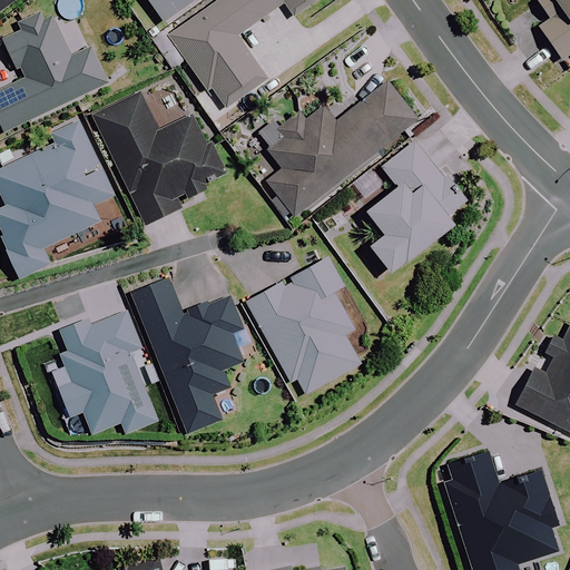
[(0,0),(0,12),(17,0),(0,0)]
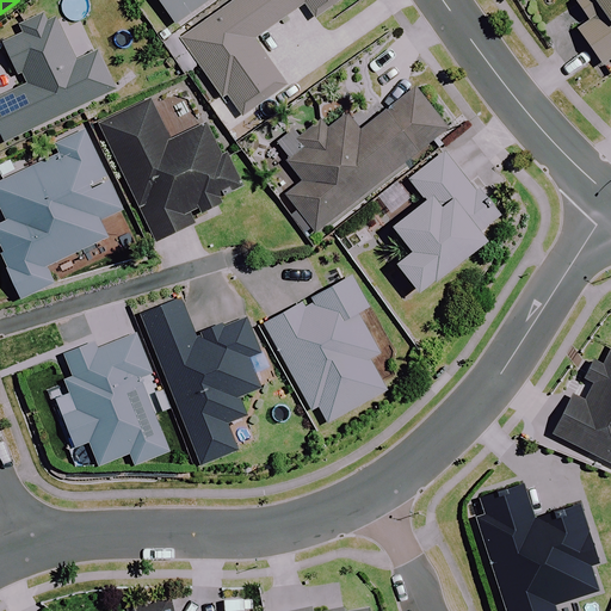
[(159,0),(179,28),(216,0),(159,0)]
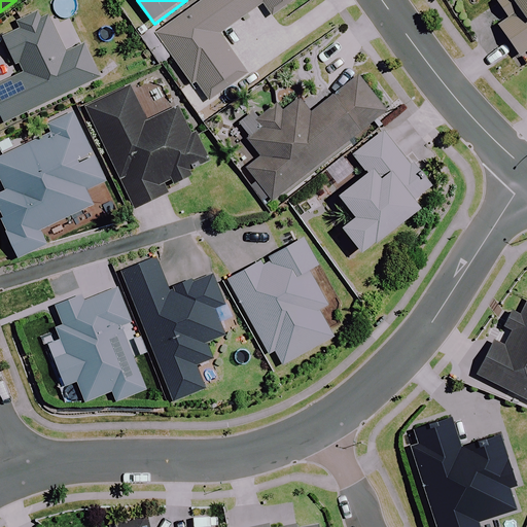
[(202,0),(160,31),(210,101),(246,75),(218,38),(262,6),(272,21),(300,0),(202,0)]
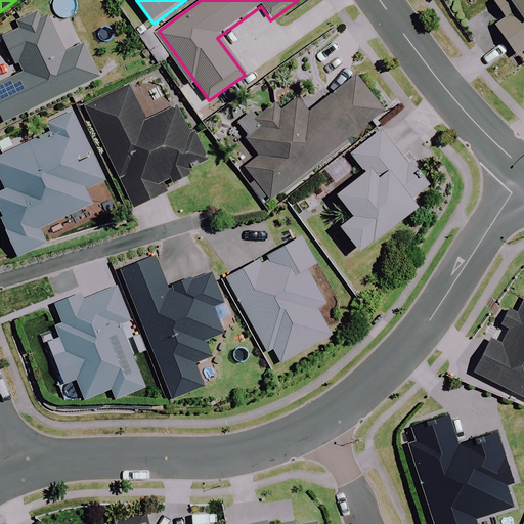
[(523,0),(496,0),(508,17),(496,25),(515,55),(523,49),(523,0)]
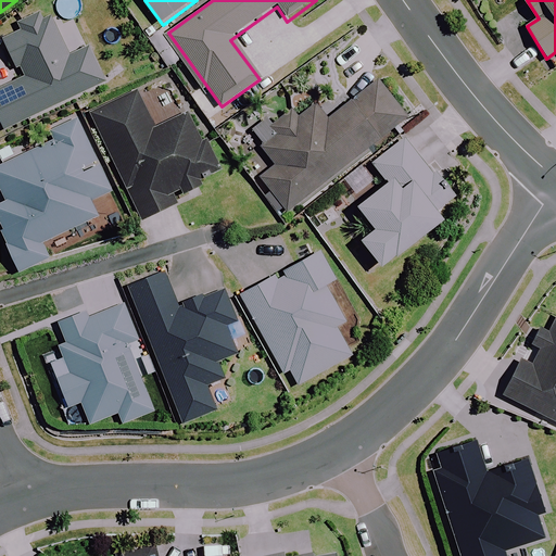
[(70,59),(48,15),(3,37),(24,79),(0,90),(0,116),(7,130),(104,83),(88,49),(70,59)]
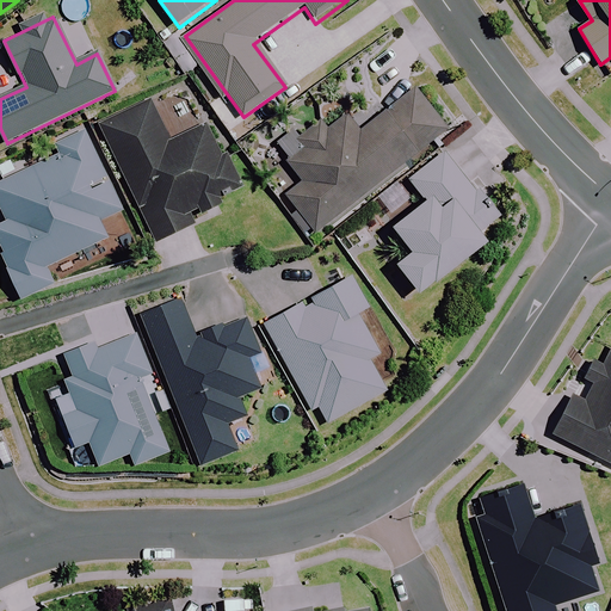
[(450,128),(420,88),(360,134),(346,115),(327,129),(320,121),(297,137),(279,152),(303,183),(287,196),(314,232),(450,128)]
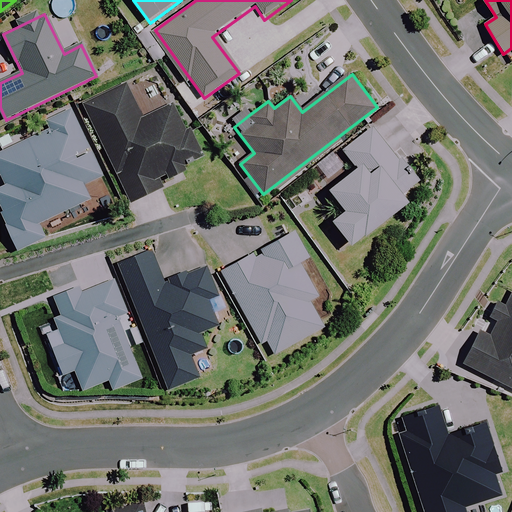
[(143,120),(126,85),(85,105),(132,203),(163,187),(162,183),(187,171),(184,167),(202,158),(188,130),(185,131),(173,106),(143,120)]
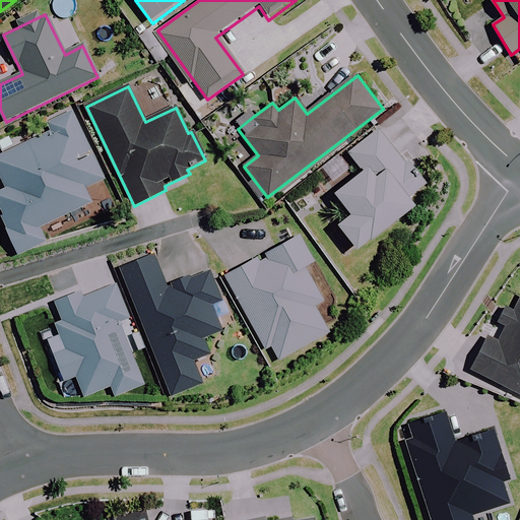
[(103,181),(73,113),(45,125),(50,135),(0,156),(0,178),(6,191),(0,193),(0,211),(19,255),(47,243),(40,226),(91,204),(85,189),(103,181)]
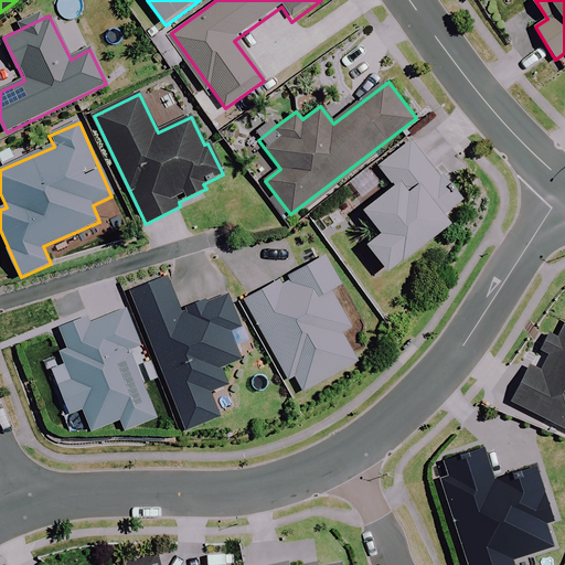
[(440,141),(422,156),(412,142),(380,167),(395,187),(364,210),(384,236),(369,247),(388,272),(451,224),(444,215),(466,199),(438,161),(449,152),(440,141)]
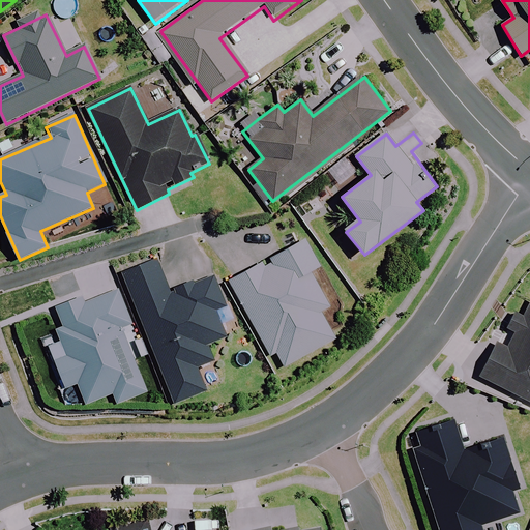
[(319,267),(304,240),(230,282),(278,371),(335,339),(321,312),(329,307),(310,272),(319,267)]
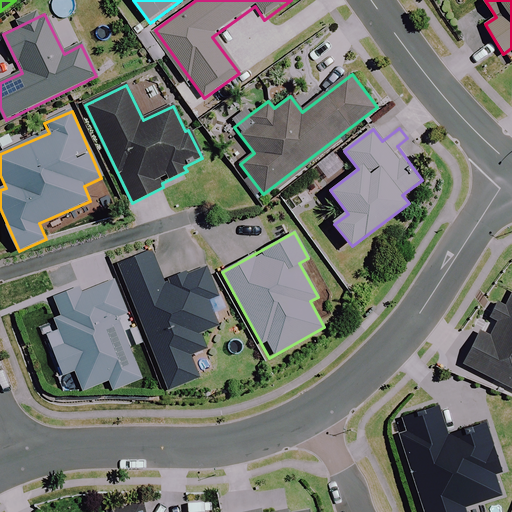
[(164,284),(151,252),(119,264),(168,391),(199,379),(190,357),(207,351),(200,334),(218,327),(209,303),(218,299),(206,267),(164,284)]
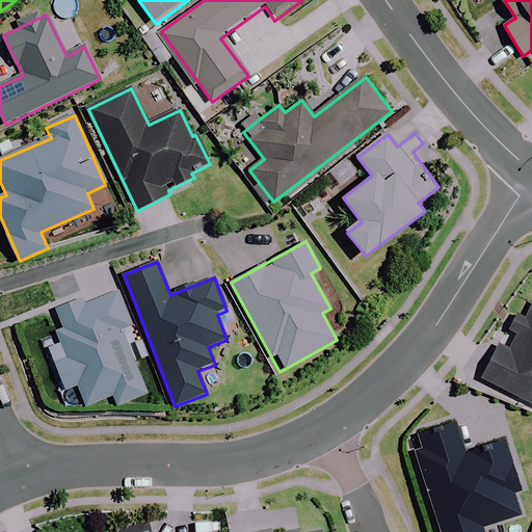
[(51,310),(53,318),(63,344),(69,358),(56,363),(67,389),(78,384),(85,406),(113,396),(116,405),(148,394),(124,330),(131,327),(117,293),(85,306),(82,298),(51,310)]
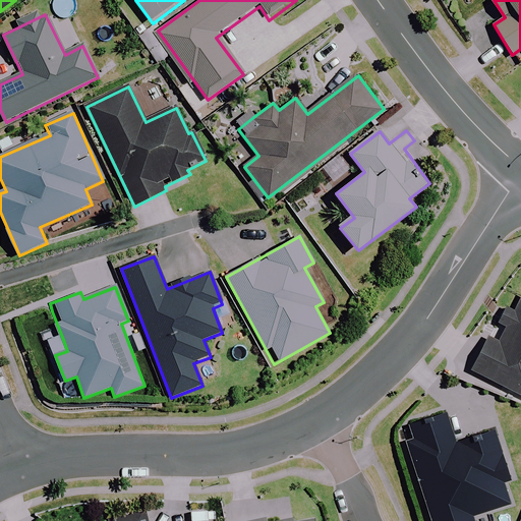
[(520,301),(514,315),(508,312),(501,327),(507,330),(500,344),(488,339),(472,372),(520,397),(520,301)]
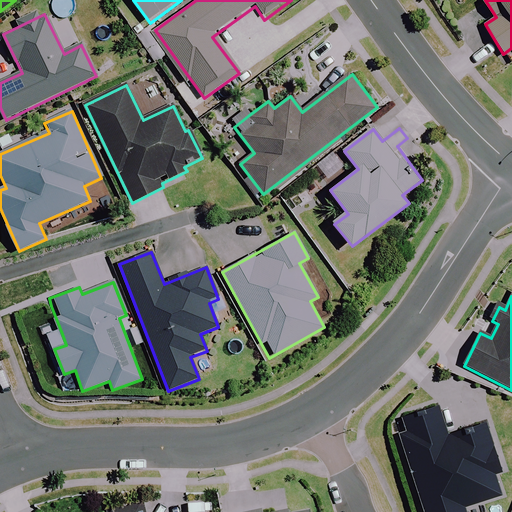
[(447,438),(437,408),(397,421),(425,511),(464,511),(501,499),(494,475),(500,473),(486,426),(447,438)]
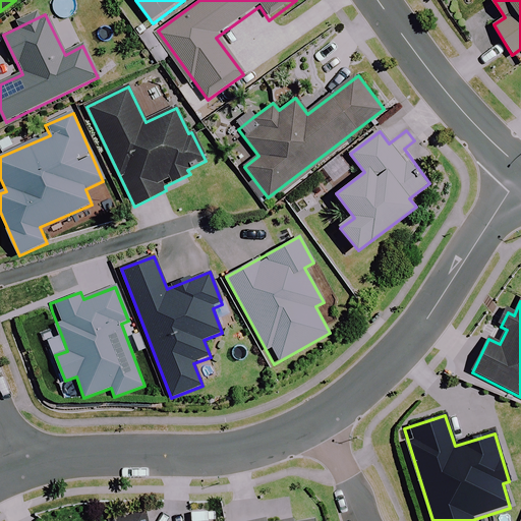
[(147,520),(145,510),(109,518),(109,520),(147,520)]
